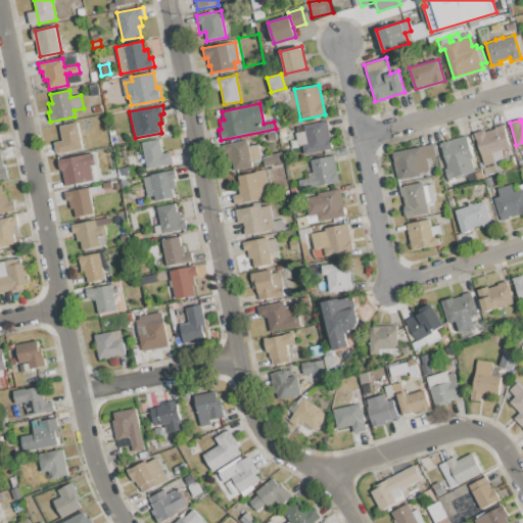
[(303,126),(328,121),(333,148),(304,153),(302,145),(297,146),(294,133),(304,131),(303,126)]
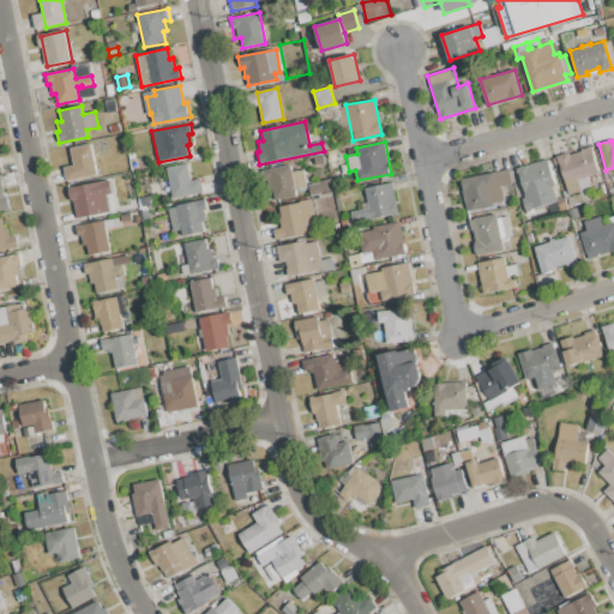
[(70,148),(91,144),(97,176),(66,182),(64,167),(73,164),(70,148)]
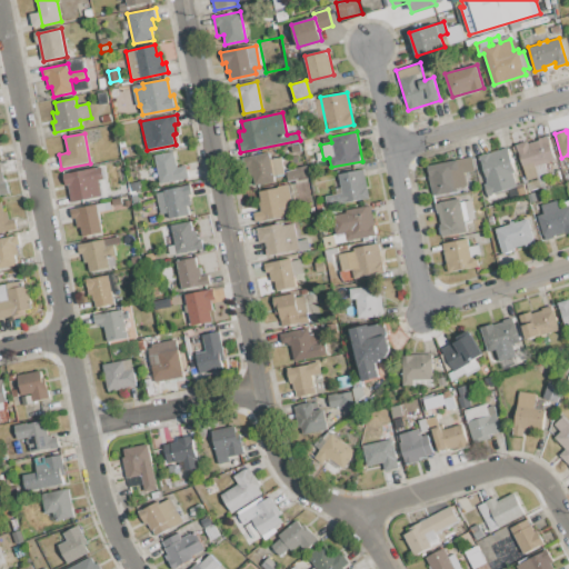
[(516,145),(527,141),(528,143),(539,140),(538,138),(548,136),(556,160),(545,162),(547,171),(545,172),(546,175),(526,180),(516,145)]
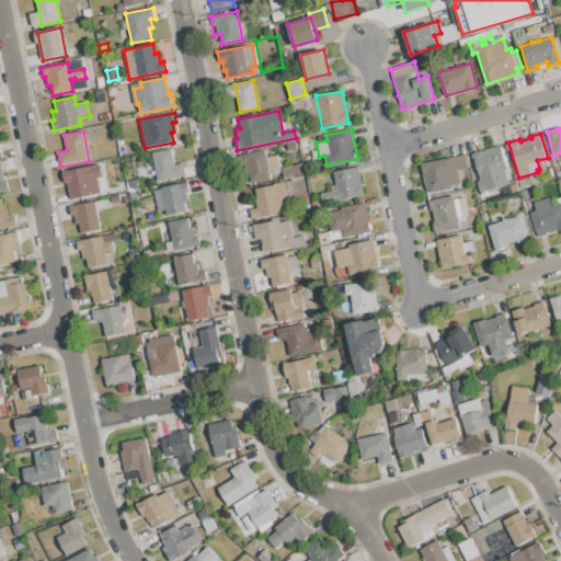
[(471,153),(501,145),(508,169),(506,169),(511,184),(490,191),(490,193),(481,195),(477,181),(480,181),(471,153)]
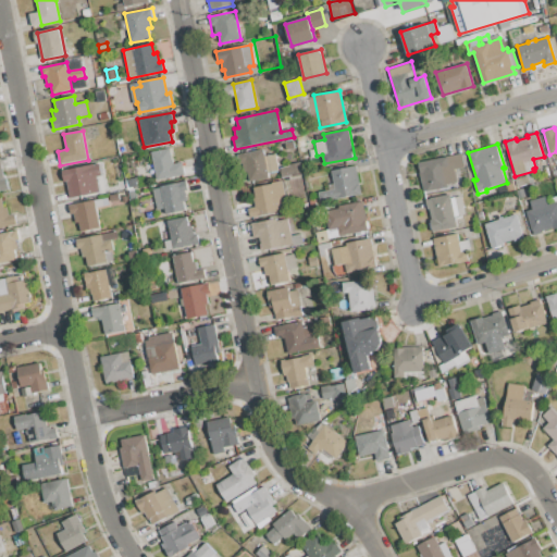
[(151,152),(170,149),(173,164),(183,162),(185,174),(157,180),(151,152)]
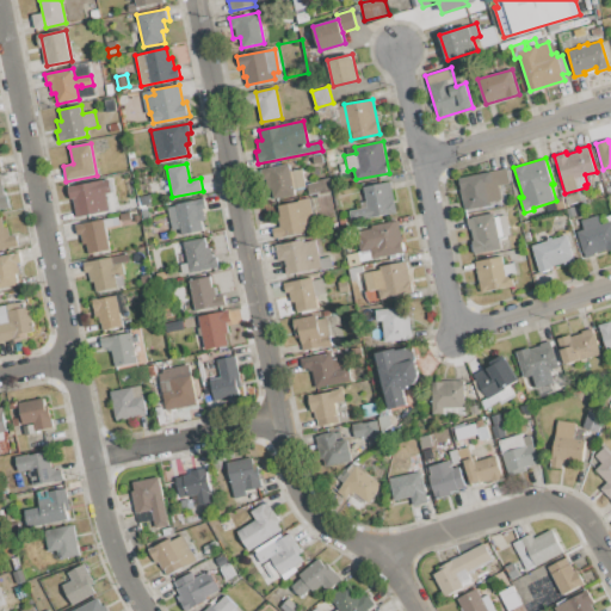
[(267,168),(289,164),(290,171),(302,168),(306,187),(294,190),(295,195),(273,199),(267,168)]
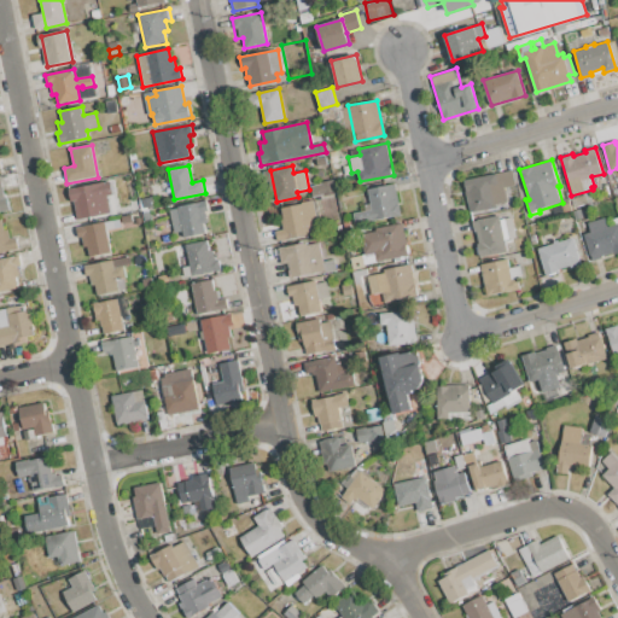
[(462,180),(513,170),(516,186),(505,187),(508,200),(497,203),(499,207),(470,213),(462,180)]
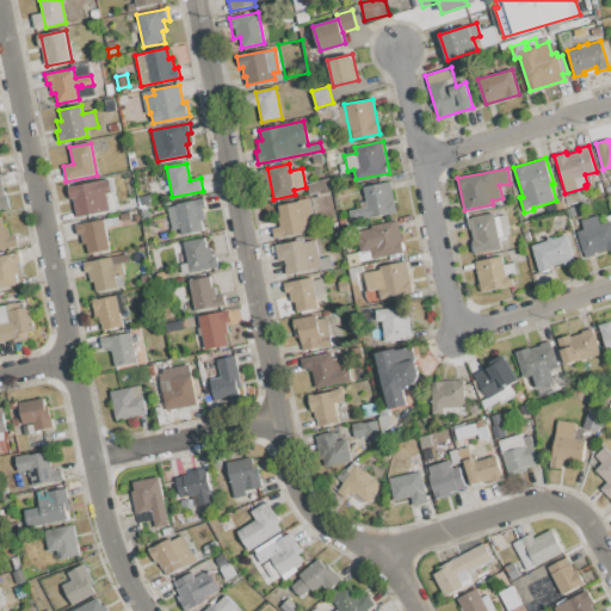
[(0,177),(4,195),(7,195),(10,207),(0,208),(0,177)]
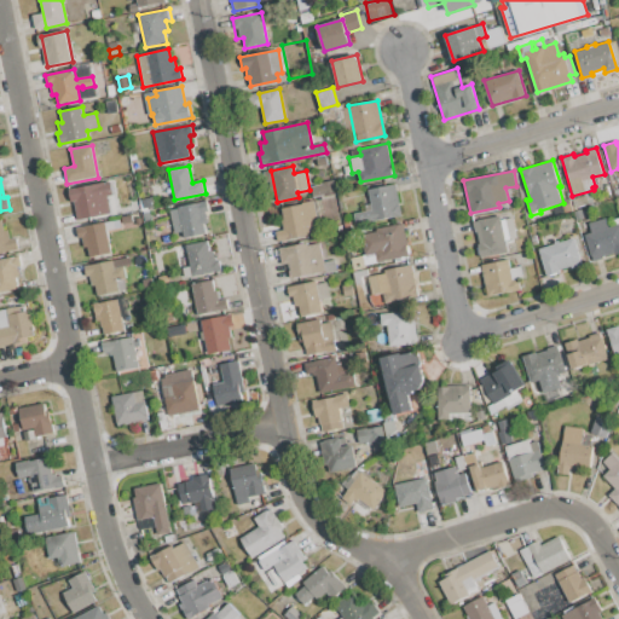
[(311,186),(320,184),(320,183),(334,179),(336,192),(313,197),(311,186)]
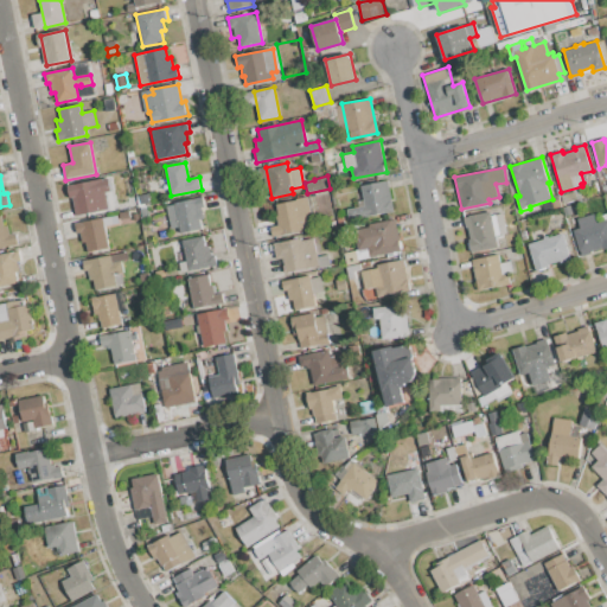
[(68,185),(108,177),(110,191),(104,192),(108,209),(78,215),(74,196),(70,197),(68,185)]
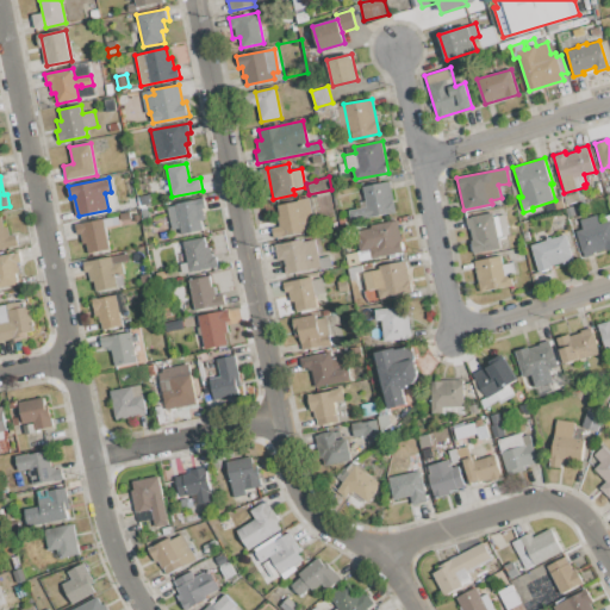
[(362,187),(391,181),(397,212),(352,222),(349,211),(366,207),(362,187)]
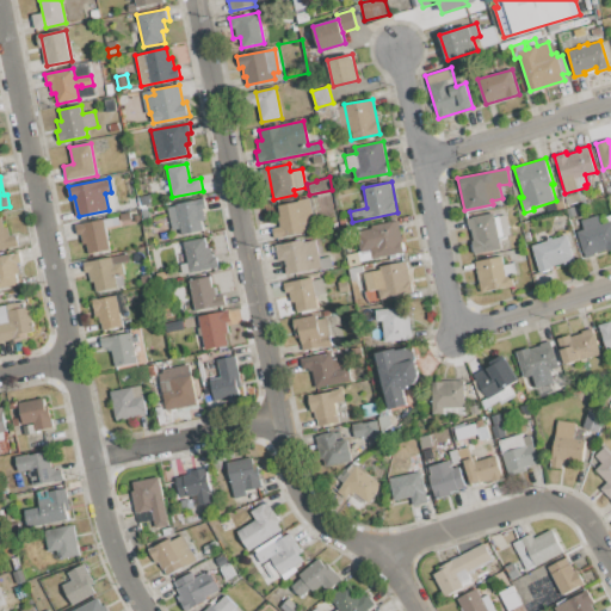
[(142,205),(141,197),(148,196),(150,204),(142,205)]
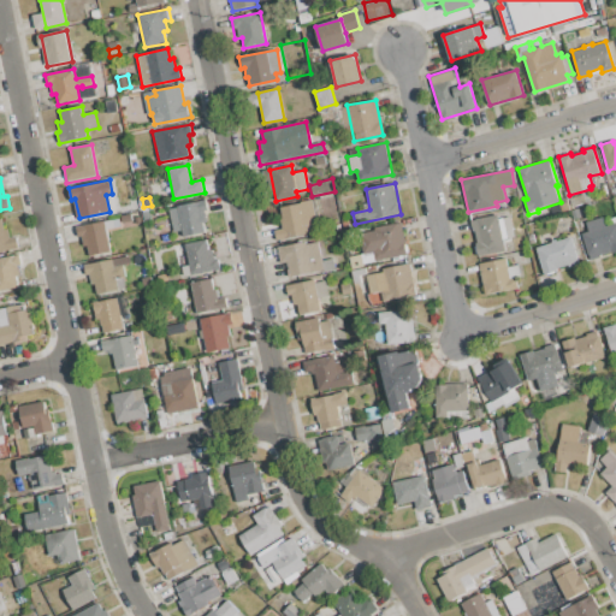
[(279,207),(300,203),(300,201),(314,199),(320,231),(277,240),(274,230),(284,229),(279,207)]
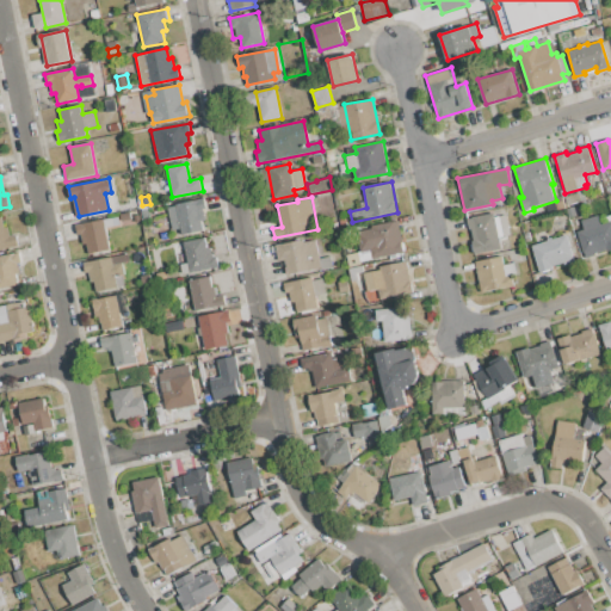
[(166,207),(204,198),(207,209),(203,210),(205,220),(202,221),(203,230),(183,234),(181,228),(172,230),(166,207)]
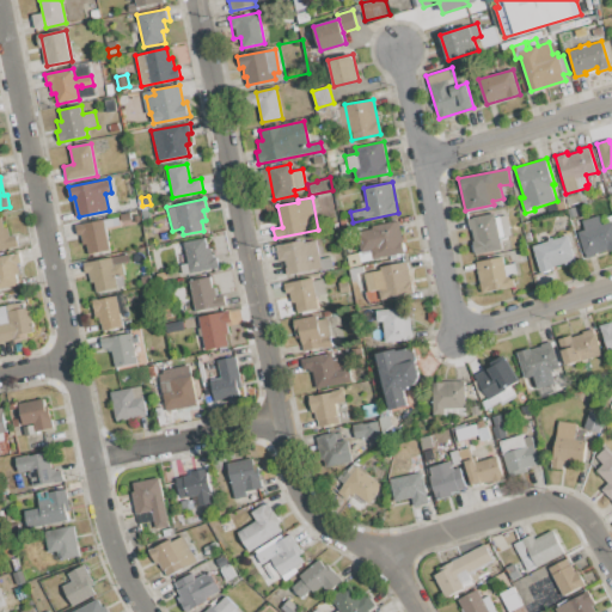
[(494,213),(495,218),(507,215),(510,234),(499,238),(501,249),(475,255),(471,242),(473,240),(472,230),(470,231),(467,220),(472,219),(472,218),(494,213)]
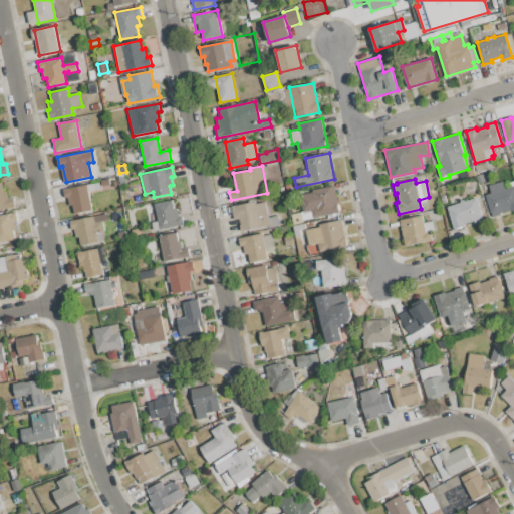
[(485,195),(490,194),(488,185),(503,181),(505,189),(513,186),(513,210),(511,211),(510,210),(501,212),(502,215),(492,218),(485,195)]
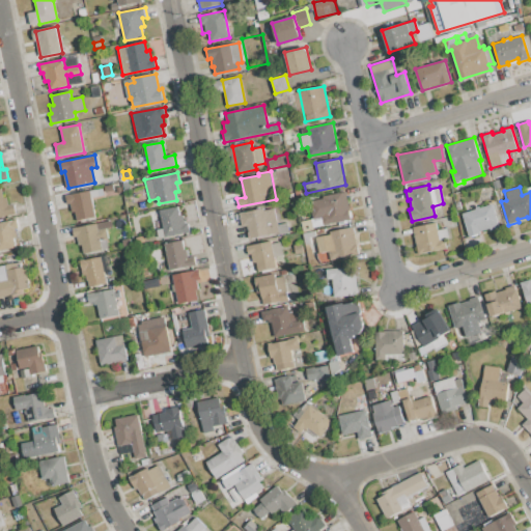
[(0,188),(2,188),(4,197),(7,196),(8,204),(15,203),(17,214),(0,217),(0,188)]
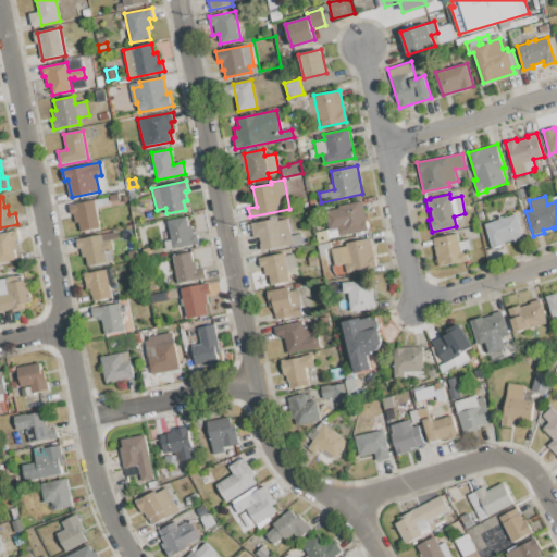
[(70,206),(94,200),(100,229),(82,232),(79,222),(76,223),(74,213),(71,213),(70,206)]
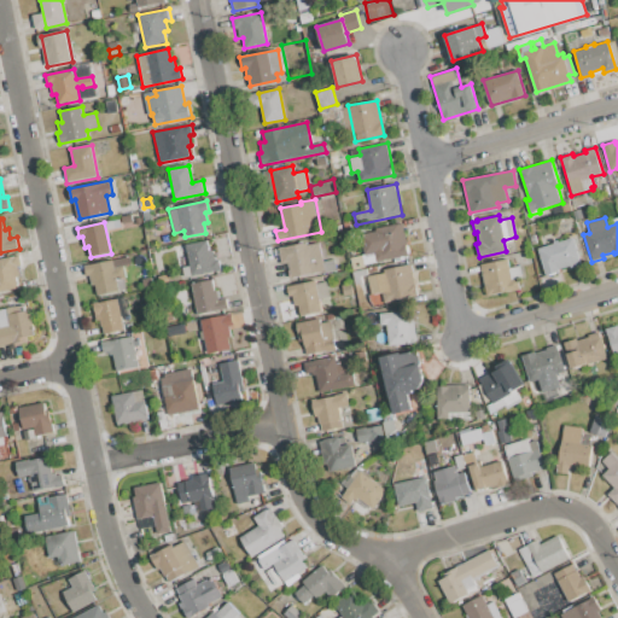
[(374,227),(402,222),(409,255),(377,261),(374,251),(365,254),(360,234),(375,231),(374,227)]
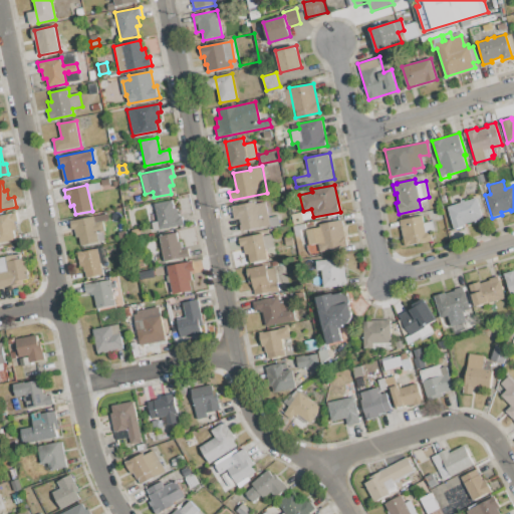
[(447,207),(477,198),(483,219),(474,222),(473,221),(464,224),(465,226),(454,230),(447,207)]
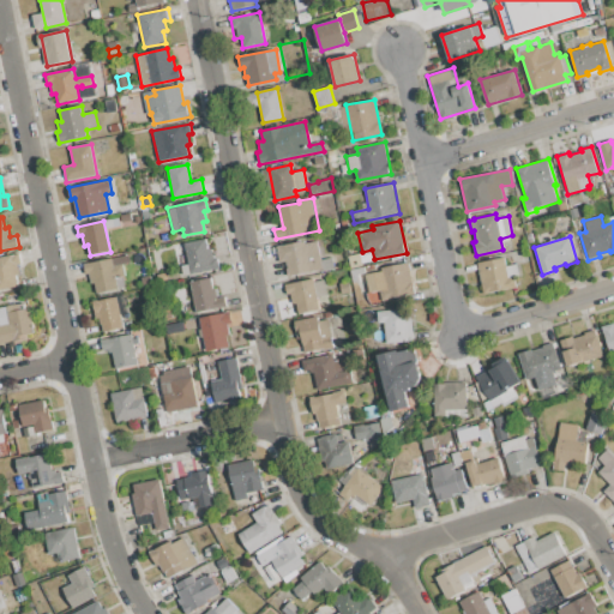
[(185,244),(205,239),(208,250),(212,248),(214,258),(218,257),(221,269),(192,275),(185,244)]
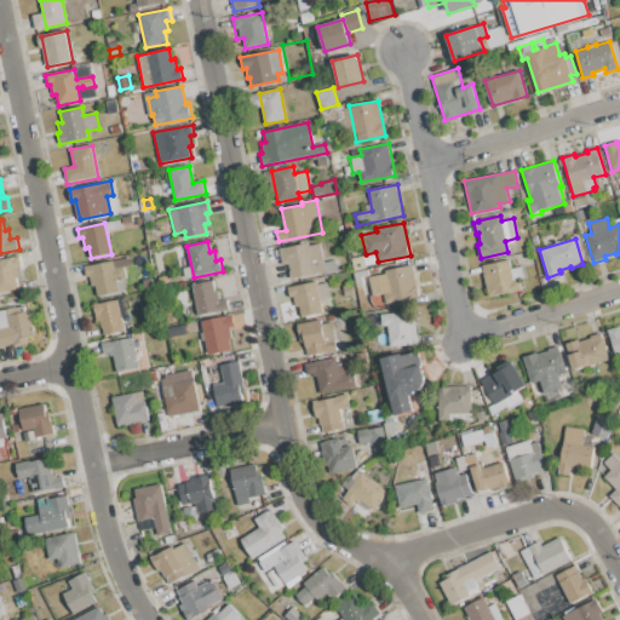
[(280,248),(308,244),(308,247),(320,245),(323,262),(325,271),(292,277),(288,264),(283,265),(280,248)]
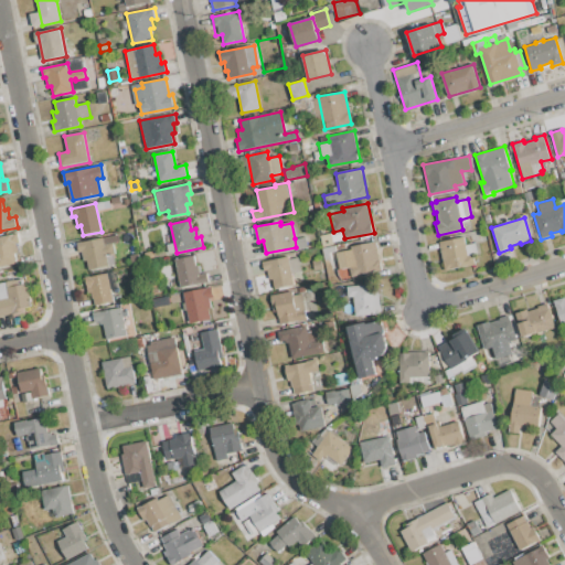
[(322,246),(320,235),(331,232),(333,244),(322,246)]
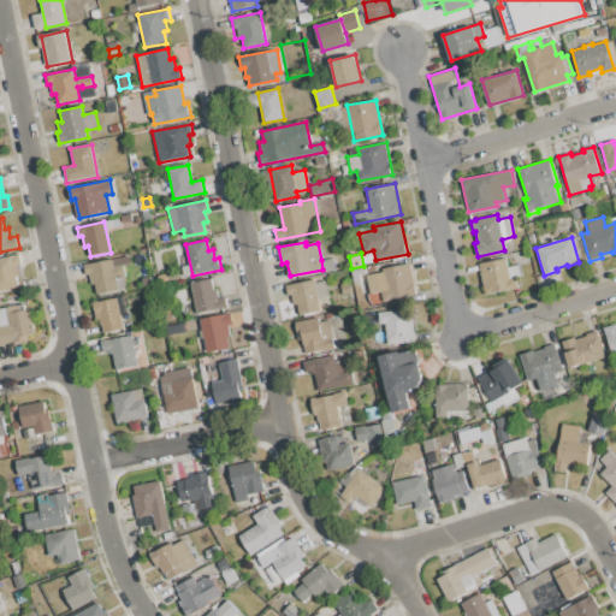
[(0,258),(19,254),(22,265),(18,266),(19,276),(16,277),(18,286),(0,290),(0,258)]
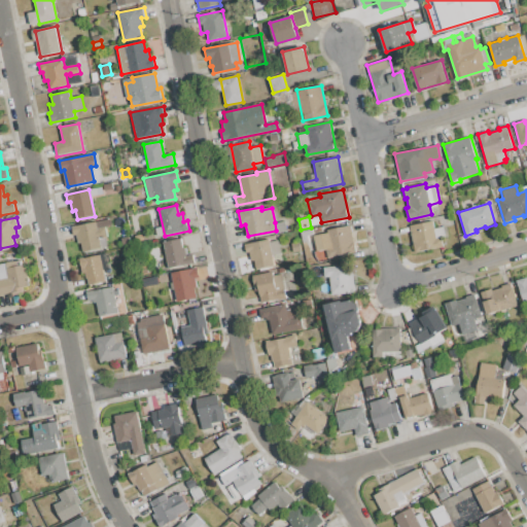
[(98,227),(97,221),(110,219),(111,224),(105,226),(98,227)]
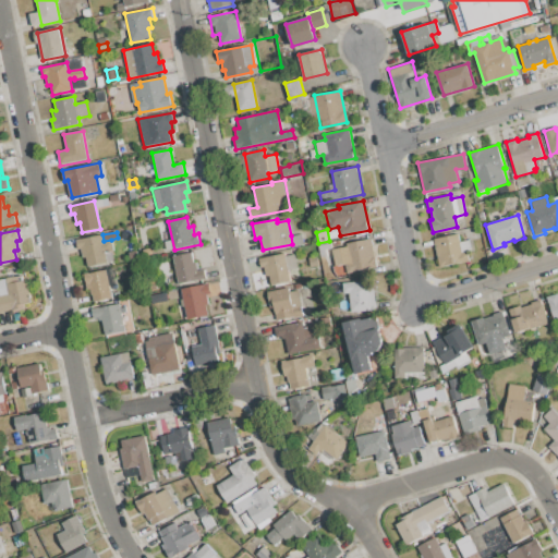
[(291,235),(302,233),(304,245),(293,247),(292,244),(291,235)]
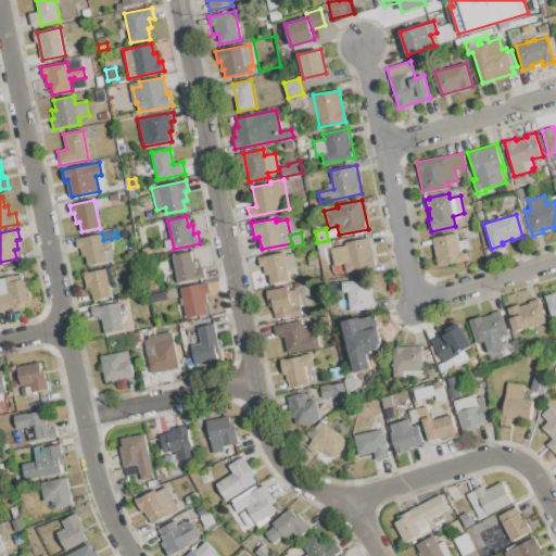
[(432,238),(456,232),(458,241),(468,239),(470,250),(467,251),(468,260),(438,266),(432,238)]
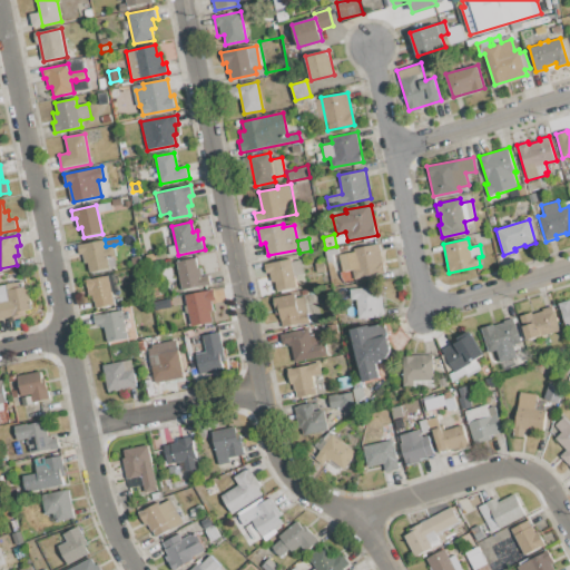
[(77,245),(105,239),(106,246),(114,245),(116,256),(107,258),(109,269),(90,273),(88,263),(85,263),(82,254),(79,254),(77,245)]
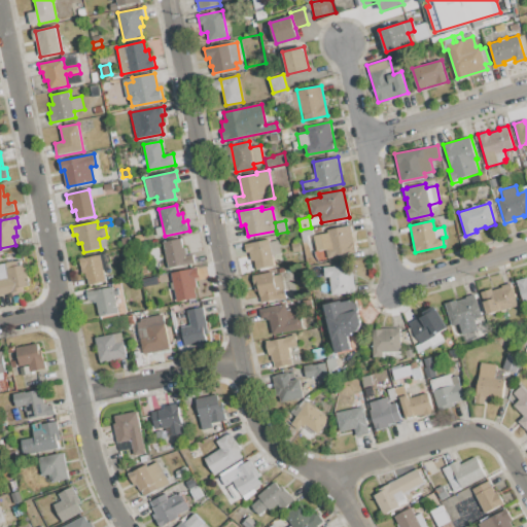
[(327,229),(353,223),(358,251),(327,257),(326,250),(318,251),(315,236),(328,233),(327,229)]
